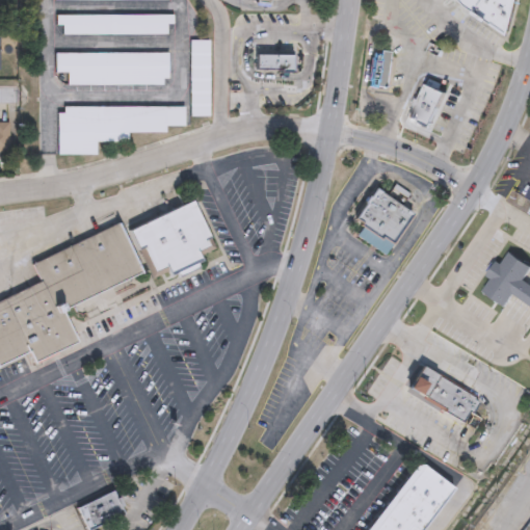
[(518,0),(509,35),(465,7),(458,0),(518,0)]
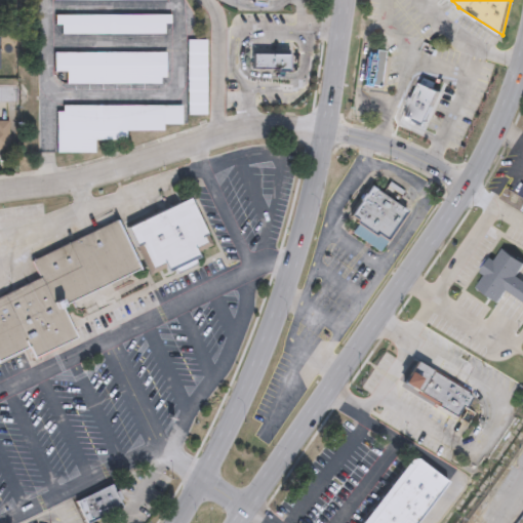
[(56,13),(173,14),(173,24),(166,24),(166,34),(65,33),(65,26),(56,26),(56,13)]
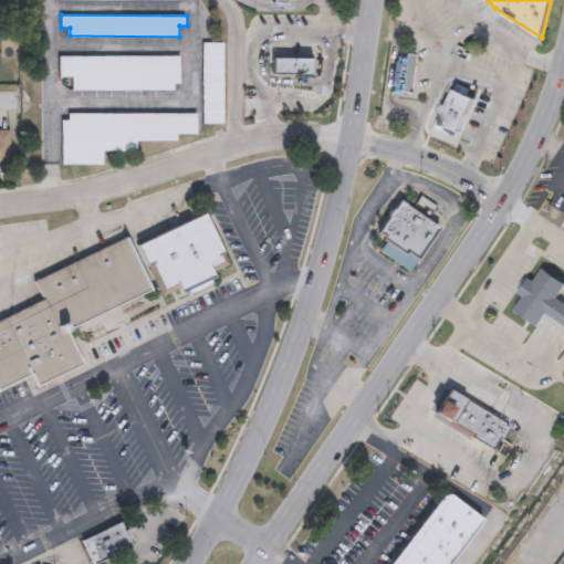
[(204,42),(204,124),(225,124),(225,42),(204,42)]
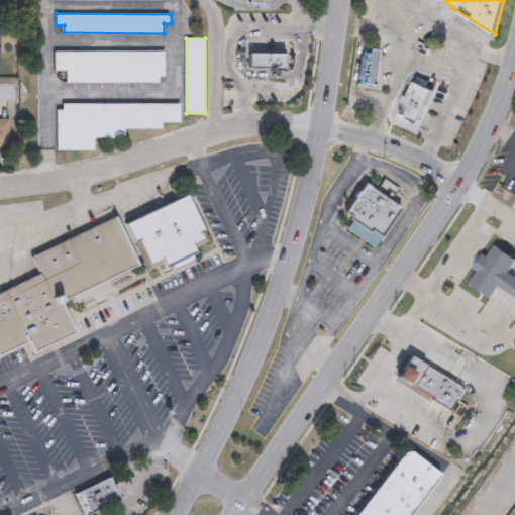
[(373,48),(382,49),(378,85),(378,87),(358,85),(363,50),(372,52),(373,48)]
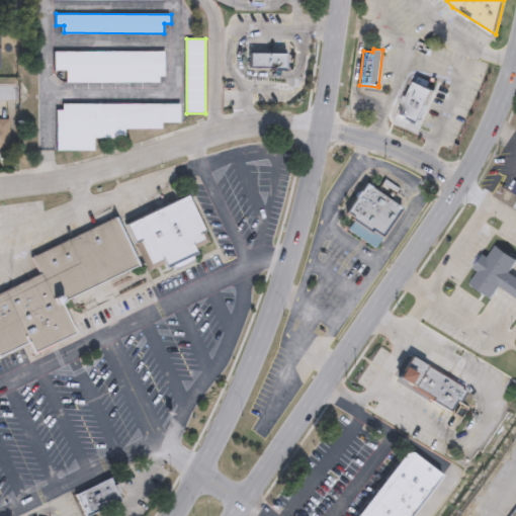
[(55,51),(55,70),(66,70),(66,83),(159,84),(159,76),(166,76),(166,52),(55,51)]
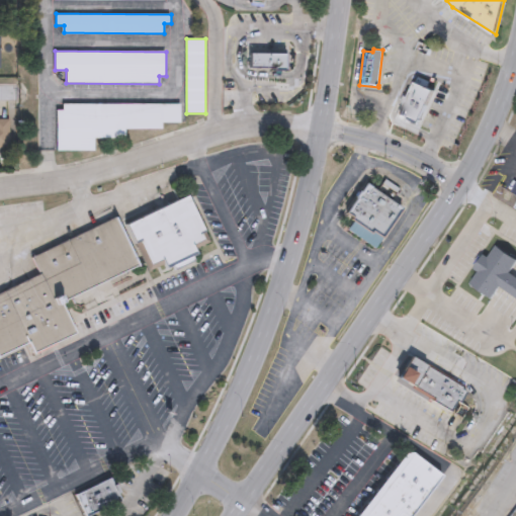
[(250,53),(286,53),(286,69),(250,68),(250,53)]
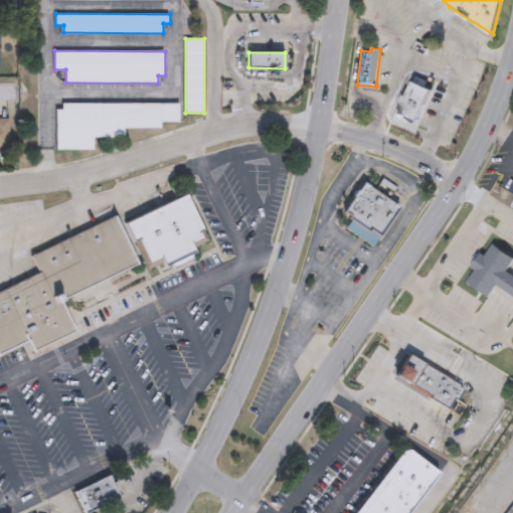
[(394,118),(416,129),(434,94),(411,83),(394,118)]
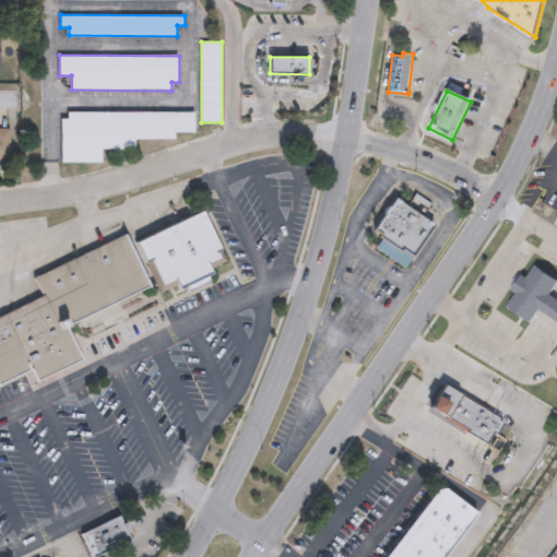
[(68,111),(68,119),(62,119),(62,163),(102,162),(102,150),(135,150),(135,140),(176,140),(176,133),(194,133),(194,111),(68,111)]
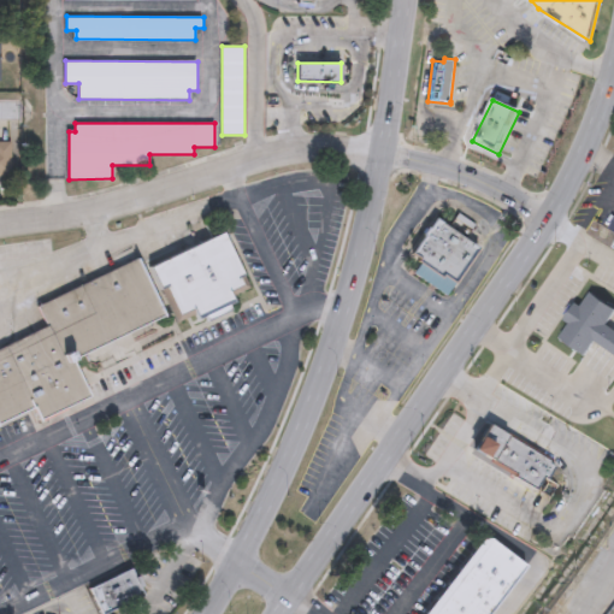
[(0,140),(12,140),(12,173),(0,173),(0,140)]
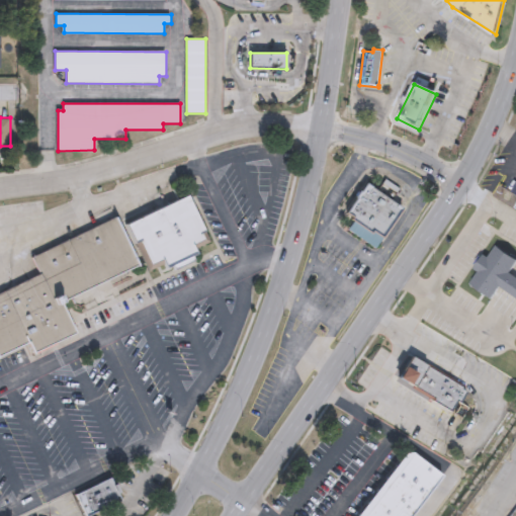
[(374,245),(402,205),(366,180),(345,210),(354,217),(347,226),(374,245)]
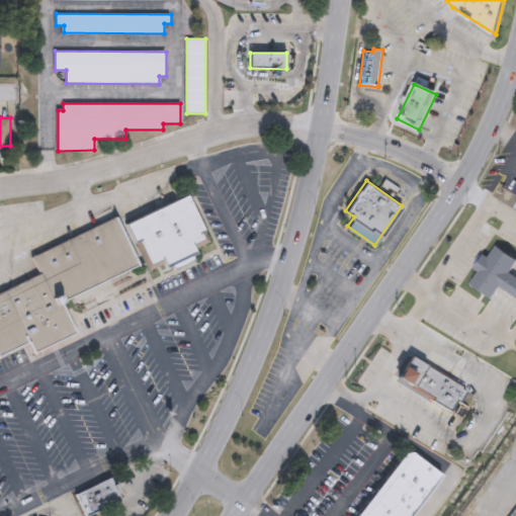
[(127,223),(187,194),(209,242),(197,247),(199,252),(164,269),(162,263),(149,269),(127,223)]
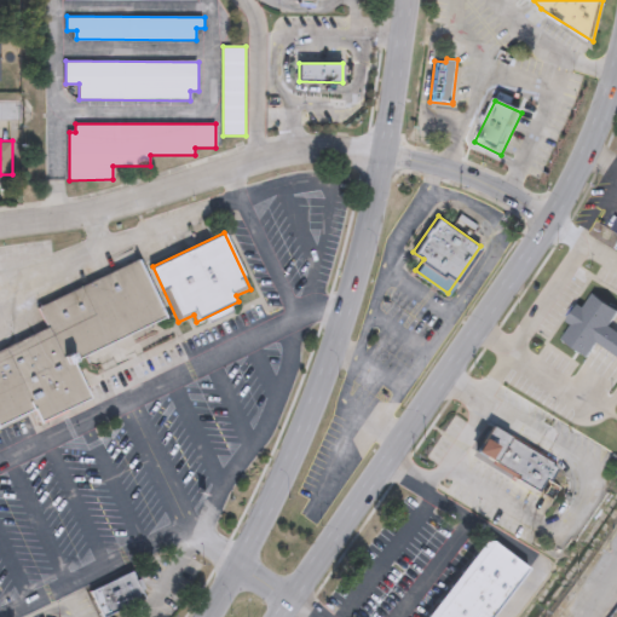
[(0,349),(47,327),(36,305),(137,257),(165,315),(74,358),(91,395),(40,419),(34,407),(0,422),(0,349)]
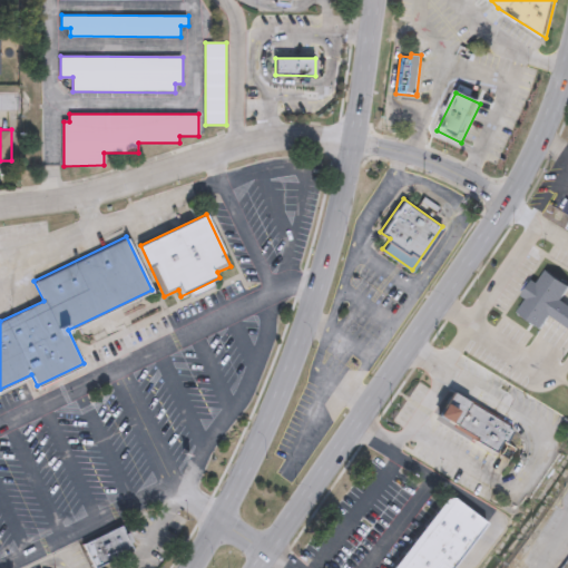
[(532,277),(521,293),(527,296),(518,310),(541,326),(550,314),(567,326),(567,301),(562,297),(567,290),(567,282),(547,267),(537,281),(532,277)]
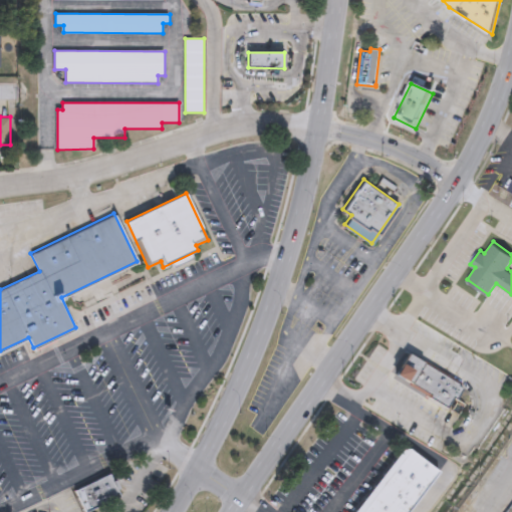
[(408,350),(396,371),(410,379),(409,382),(448,405),(454,396),(457,398),(463,387),(458,384),(460,380),(408,350)]
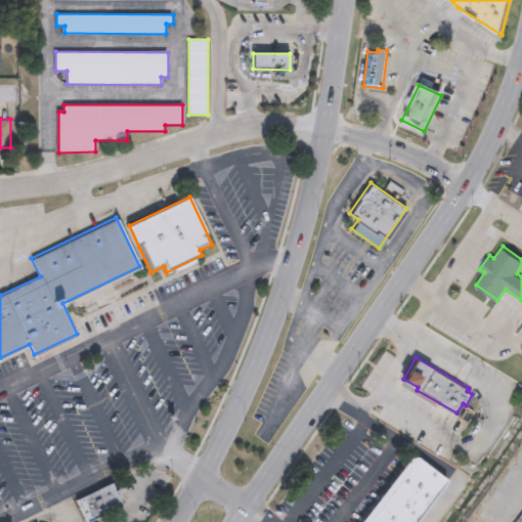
[(366,521),(417,457),(447,479),(414,521),(366,521)]
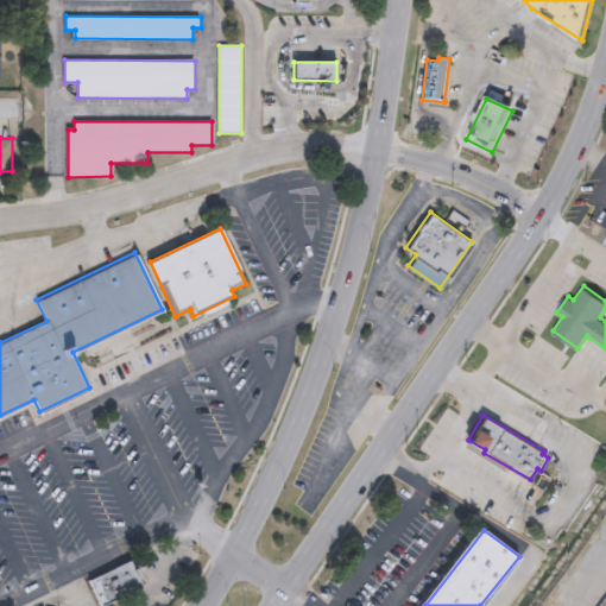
[(89,578),(130,557),(144,585),(102,605),(100,599),(89,578)]
